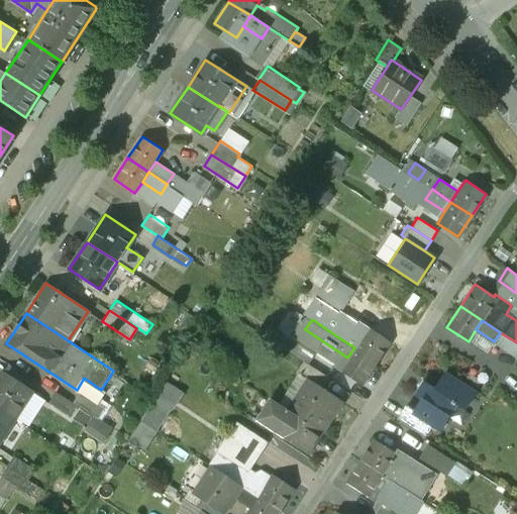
[(362,337),(342,325),(335,335),(354,347),(362,337)]
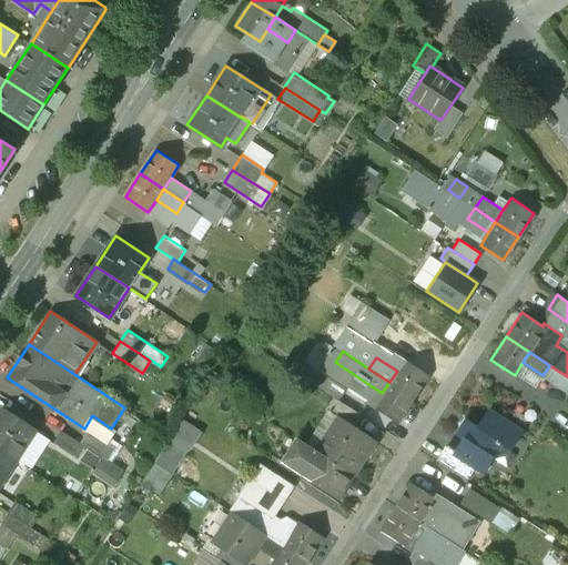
[(397,371),(389,382),(413,397),(428,374),(405,359),(397,371)]
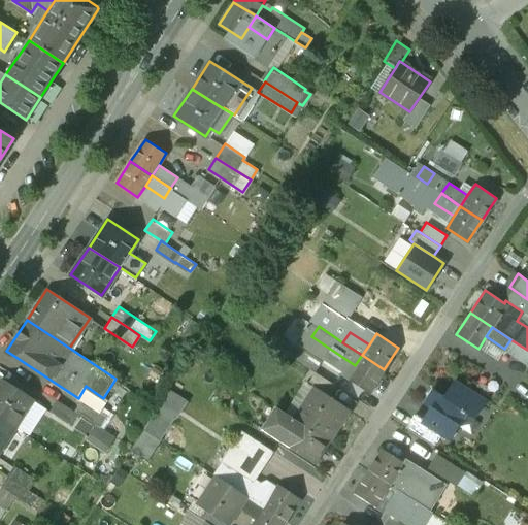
[(527,352),(525,350),(519,359),(527,364),(527,352)]
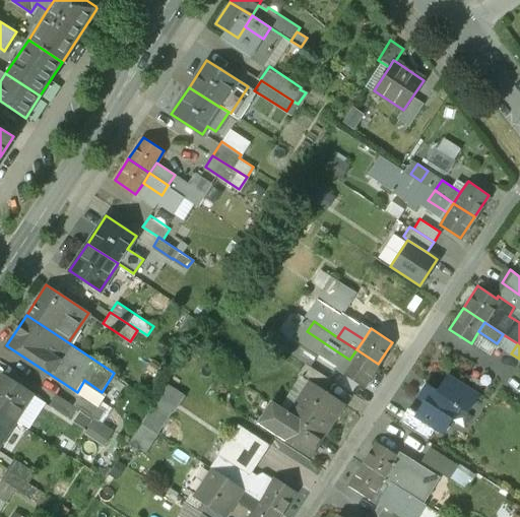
[(378,364),(356,349),(349,360),(342,371),(364,385),(378,364)]
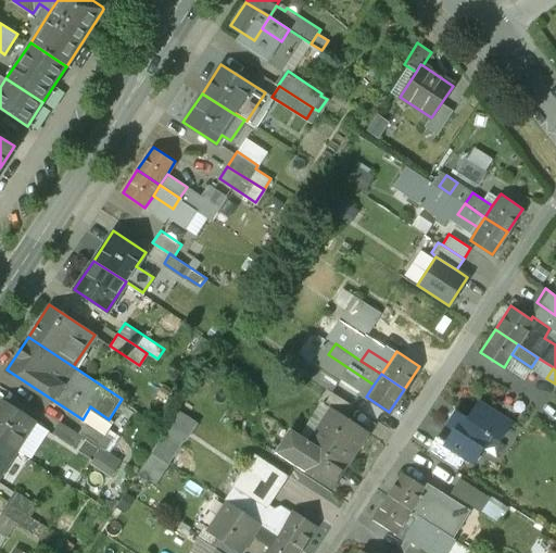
[(353,404),(327,388),(319,401),(331,409),(345,417),(353,404)]
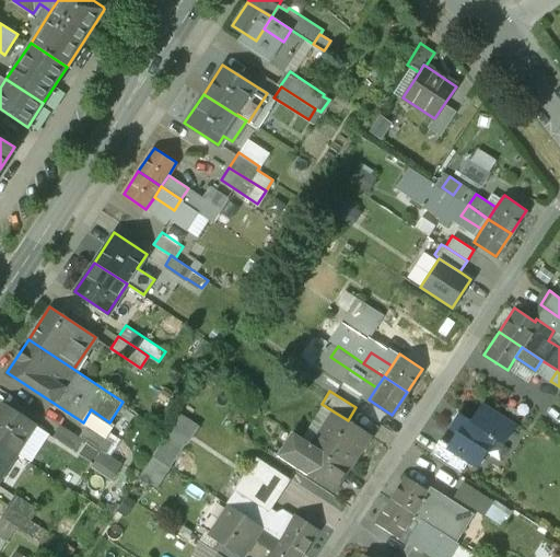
[(35,422),(2,402),(0,404),(0,441),(16,452),(35,422)]
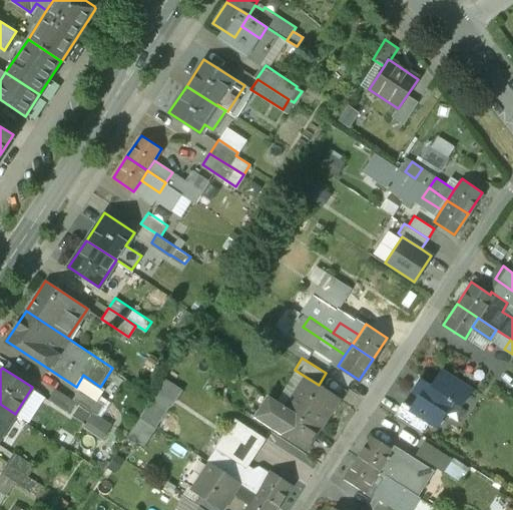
[(432,384),(422,377),(413,391),(418,395),(411,406),(403,401),(395,414),(421,432),(429,420),(437,425),(447,410),(443,408),(449,398),(450,399),(451,398),(461,404),(471,388),(442,369),(432,384)]
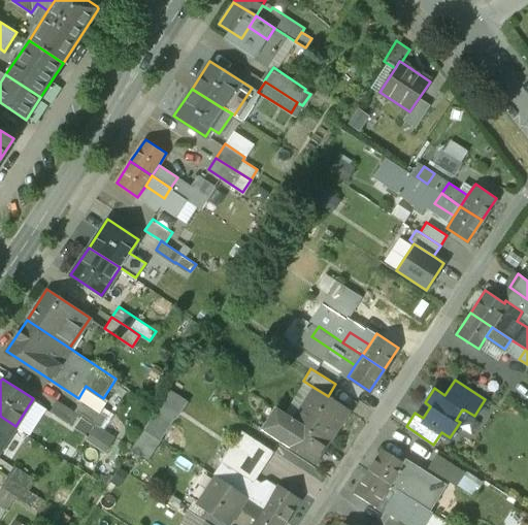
[(174,385),(137,447),(155,458),(193,395),(174,385)]
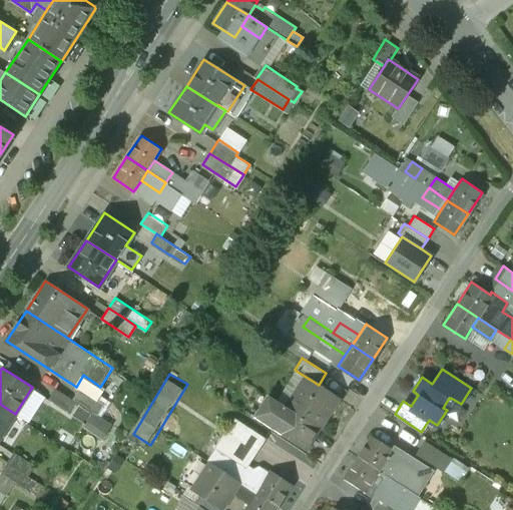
[(319,385),(306,377),(287,407),(319,428),(338,398),(319,385)]
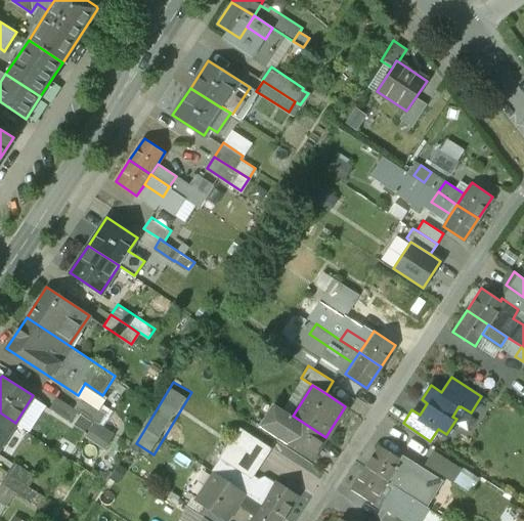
[(77,409),(56,396),(50,406),(70,420),(77,409)]
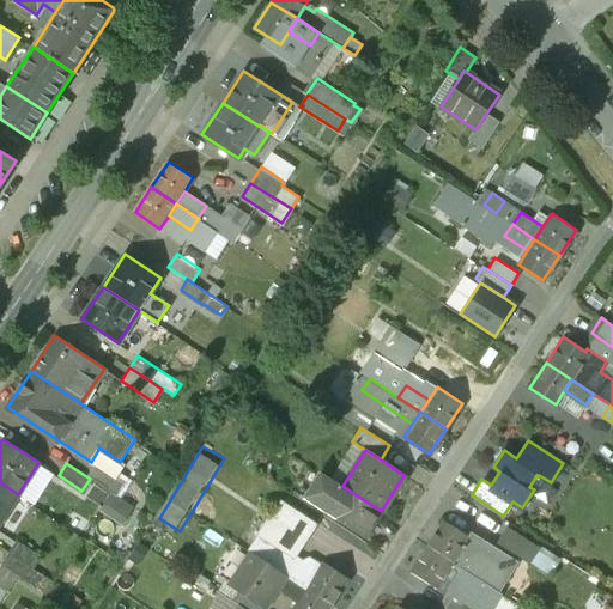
[(343,486),(321,472),(305,497),(365,535),(381,511),(343,486)]
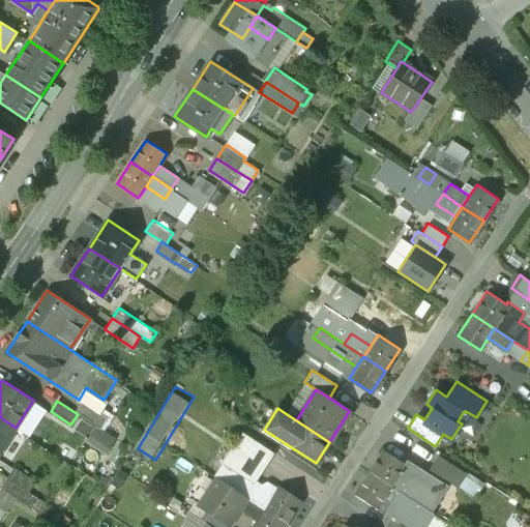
[(16,428),(0,417),(0,457),(8,463),(27,435),(23,433),(16,428)]
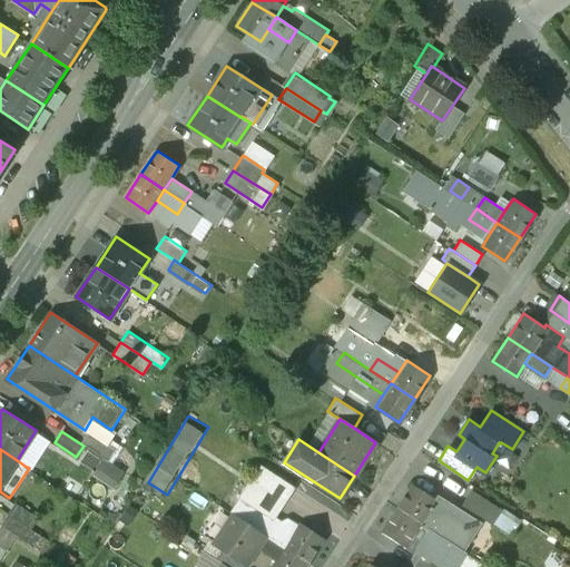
[(283,480),(261,466),(253,479),(275,492),(283,480)]
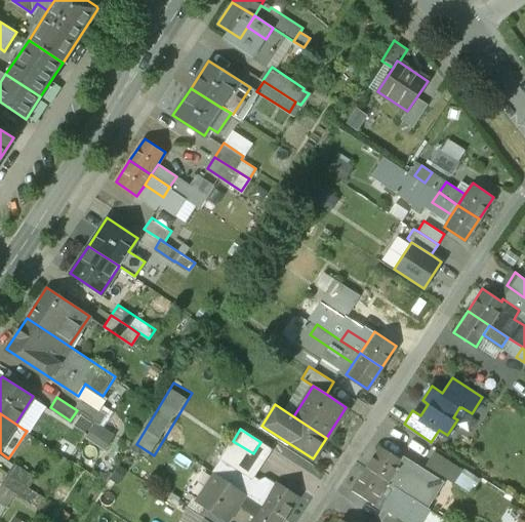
[(443,480),(411,459),(409,464),(380,445),(366,467),(428,507),(443,480)]
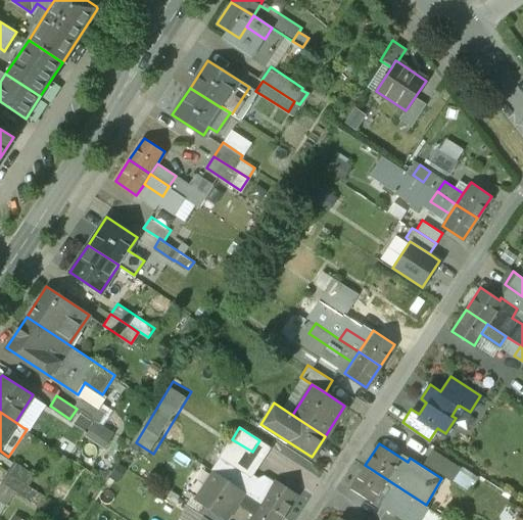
[(461,467),(432,448),(424,462),(452,480),(461,467)]
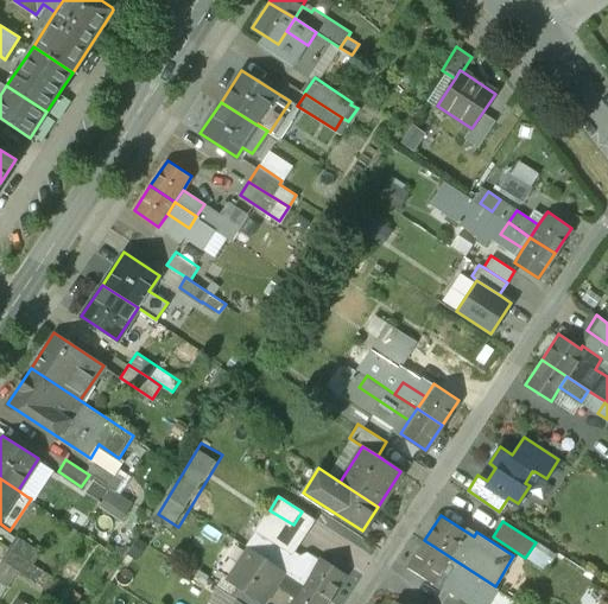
[(318,560),(309,553),(304,560),(257,531),(247,545),(249,546),(330,598),(347,572),(322,555),(318,560)]
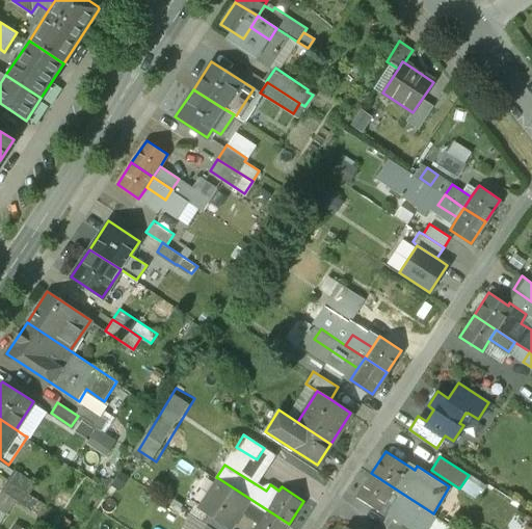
[(34,482),(15,469),(8,479),(28,492),(34,482)]
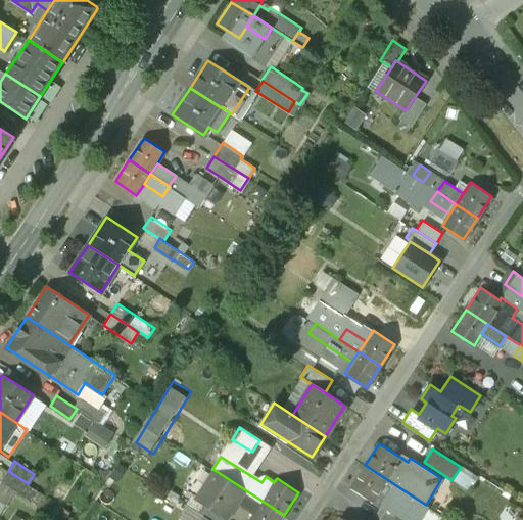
[(426,505),(365,465),(350,487),(380,507),(383,503),(409,519),(420,519),(429,507),(426,505)]
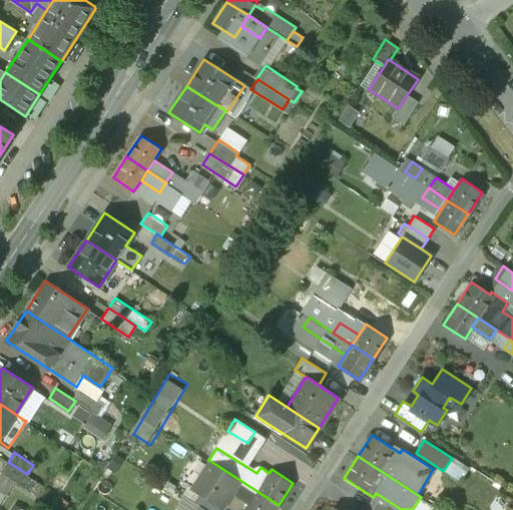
[(275,509),(279,505),(210,461),(193,487),(201,493),(222,507),(223,507),(234,490),(250,501),(244,509),(275,509)]
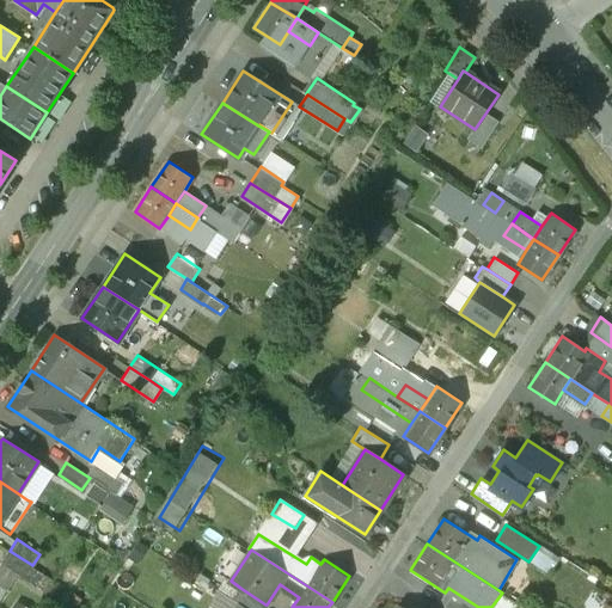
[(10,551),(8,551),(1,563),(36,585),(44,573),(32,565),(10,551)]
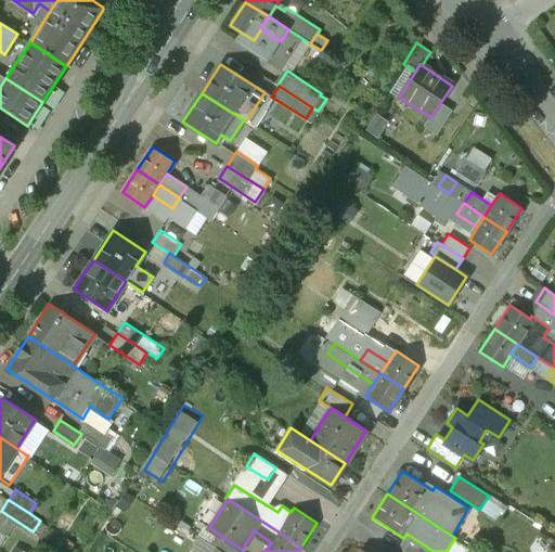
[(239,551),(241,549),(218,534),(211,543),(216,547),(223,551),(239,551)]
